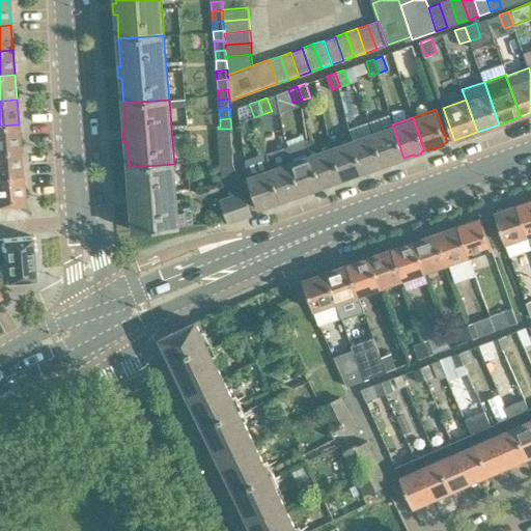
[(0,150),(21,148),(19,124),(0,126),(0,150)]
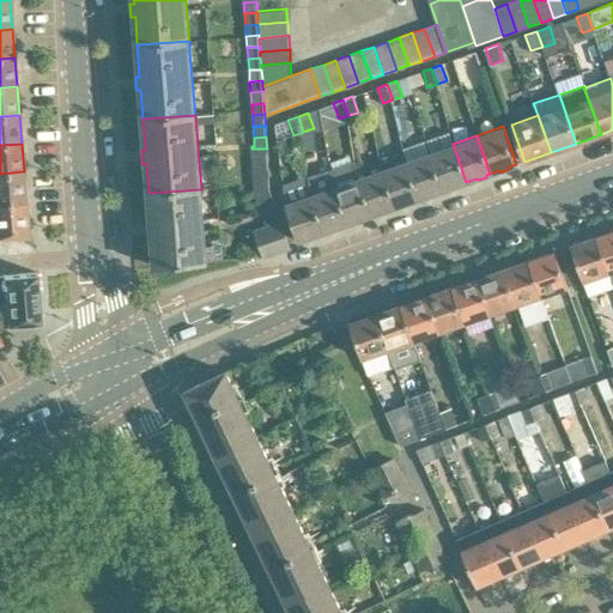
[(466,182),(453,144),(429,152),(442,190),(453,187),(455,188),(462,186),(462,183),(466,182)]
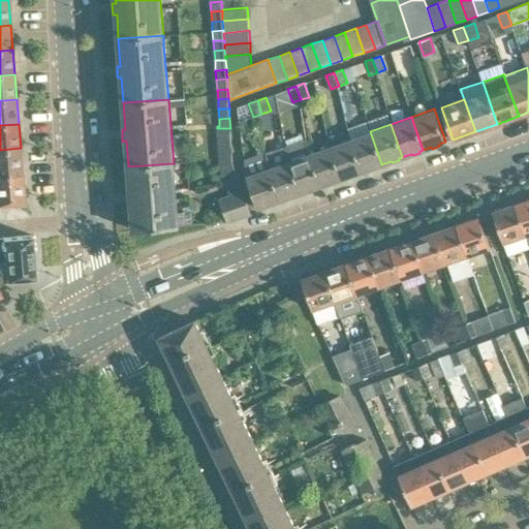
[(230,128),(217,128),(218,138),(231,137),(230,128)]
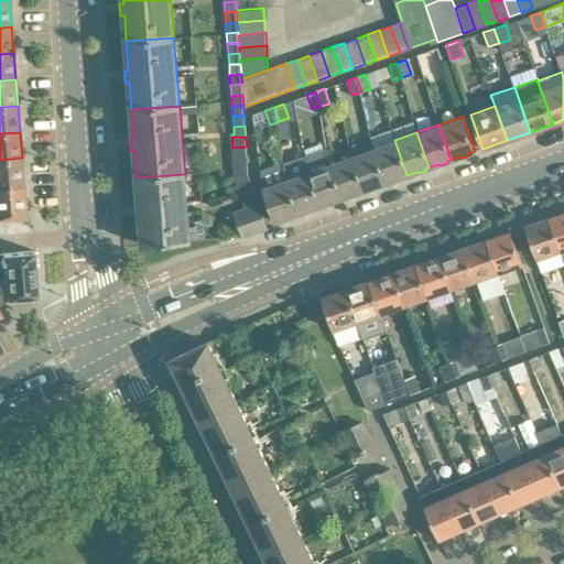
[(407,175),(394,140),(372,148),(386,183),(394,180),(396,182),(403,179),(403,176),(407,175)]
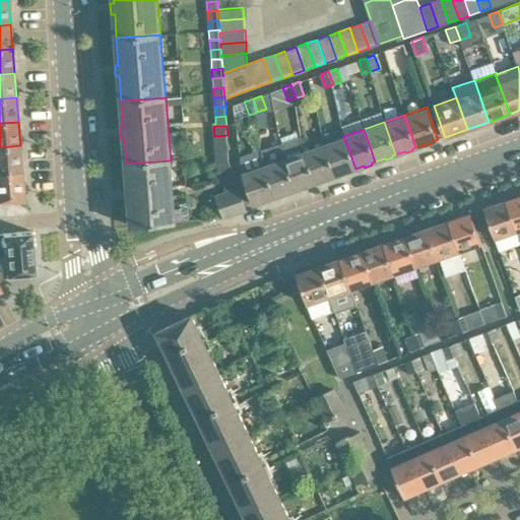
[(228,135),(214,136),(214,145),(229,144),(228,135)]
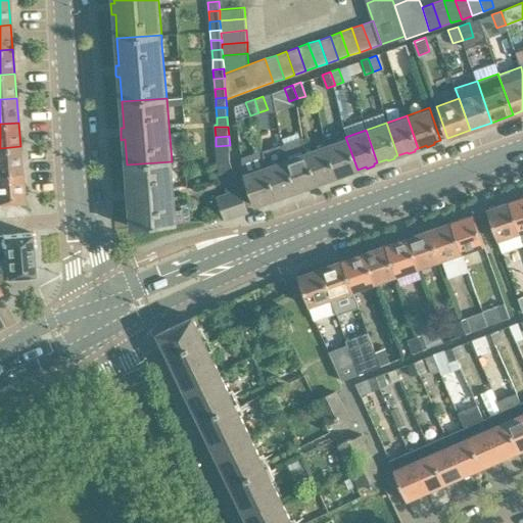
[(358,170),(345,137),(326,144),(337,176),(345,174),(347,175),(353,173),(353,171),(358,170)]
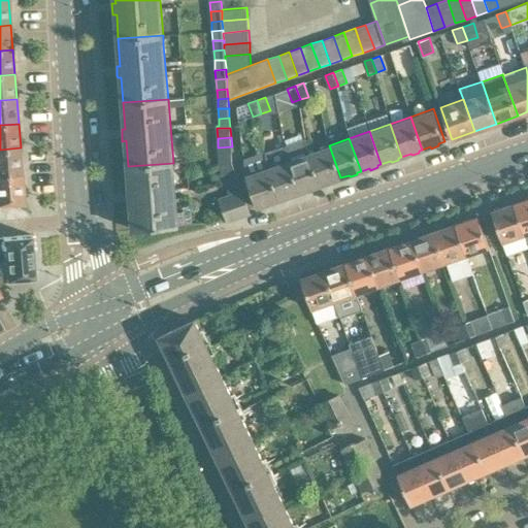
[(320,185),(308,153),(305,139),(286,146),(288,160),(299,192),(307,189),(309,191),(317,189),(317,186),(320,185)]
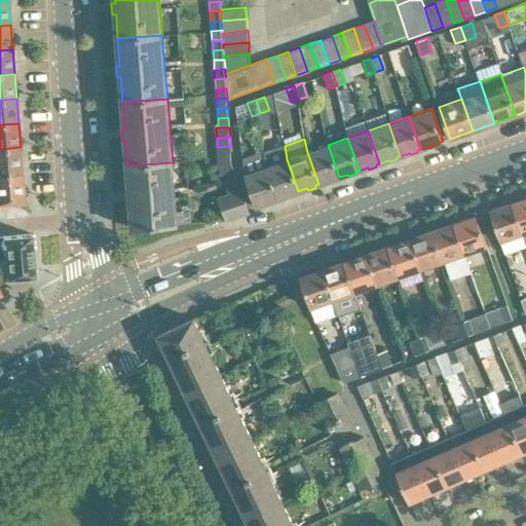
[(339,177),(328,145),(307,152),(318,184),(327,181),(329,183),(335,181),(335,179),(339,177)]
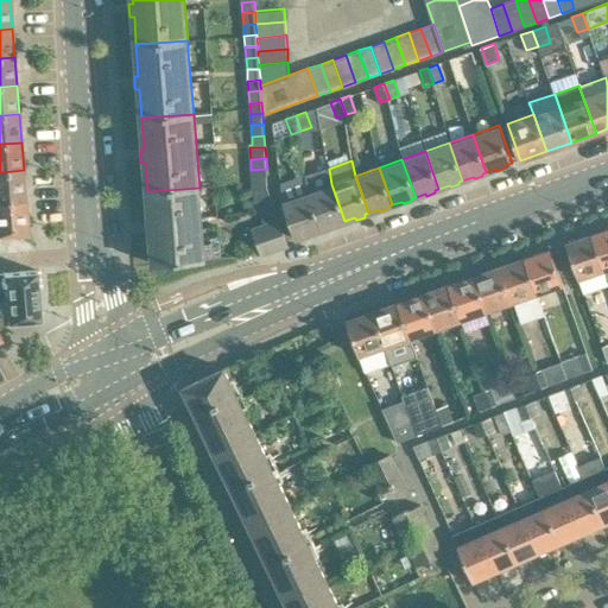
[(267,169),(251,170),(252,182),(267,181),(267,169)]
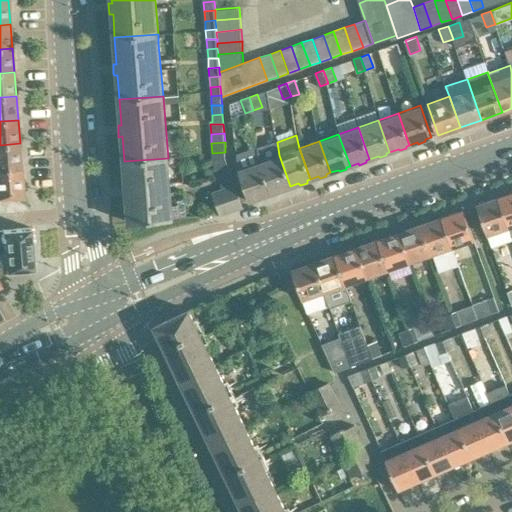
[(277,142),(256,148),(257,154),(259,162),(270,193),(278,191),(279,192),(286,190),(286,188),(290,186),(279,155),(277,142)]
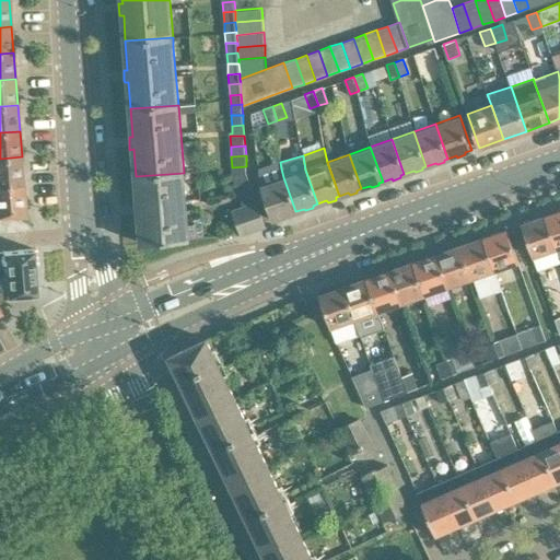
[(0,185),(23,183),(22,156),(0,159),(0,185)]
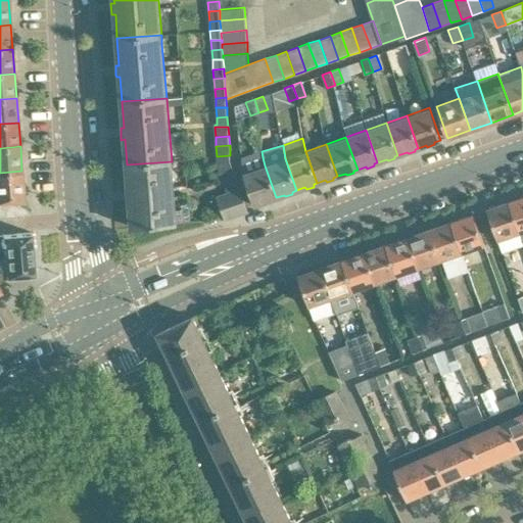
[(230,155),(217,156),(218,163),(218,165),(231,164),(230,155)]
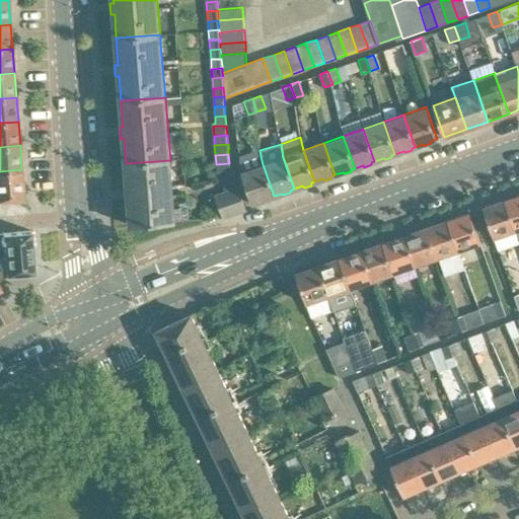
[(175,222),(171,172),(170,160),(126,163),(128,189),(124,190),(125,200),(125,201),(129,201),(131,226),(175,222)]
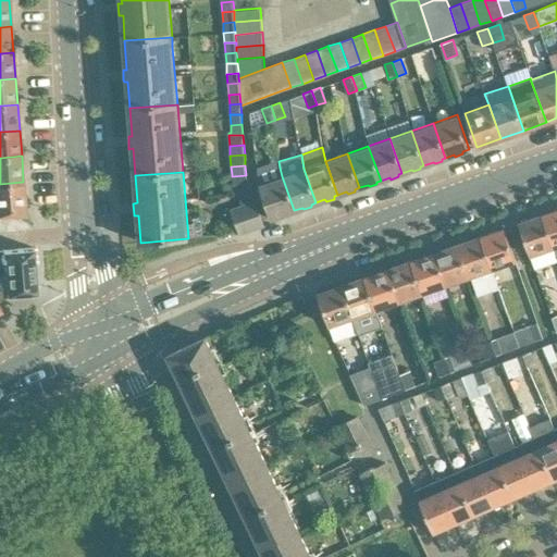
[(246,175),(232,176),(236,188),(249,184),(246,175)]
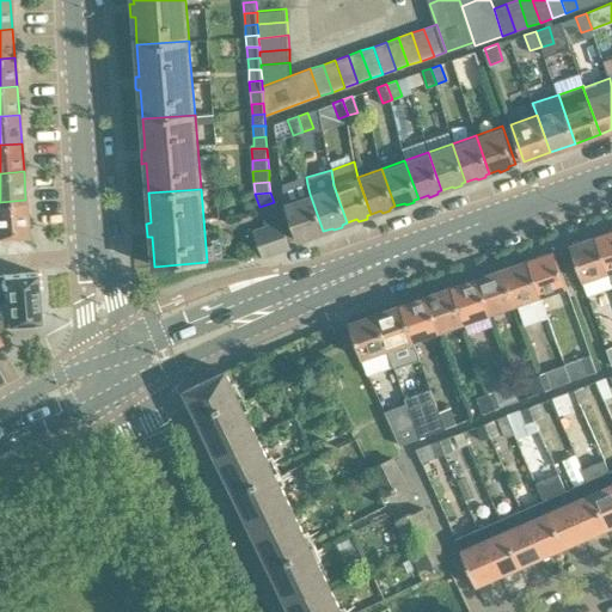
[(323,231),(310,194),(286,202),(299,239),(308,236),(310,238),(318,236),(318,233),(323,231)]
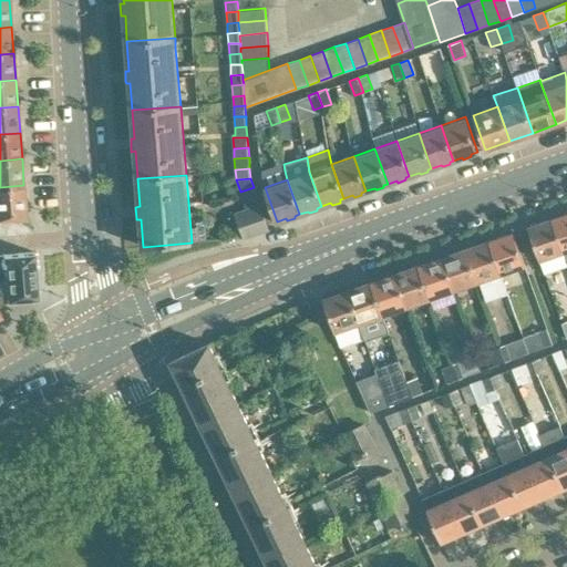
[(0,220),(27,219),(23,185),(0,187),(0,220)]
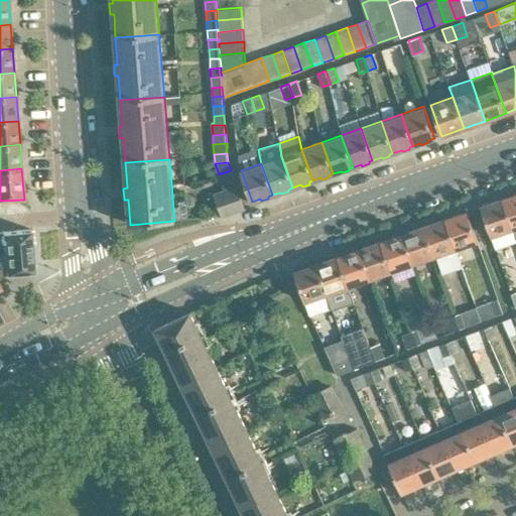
[(231,170),(219,174),(221,181),(233,177),(231,170)]
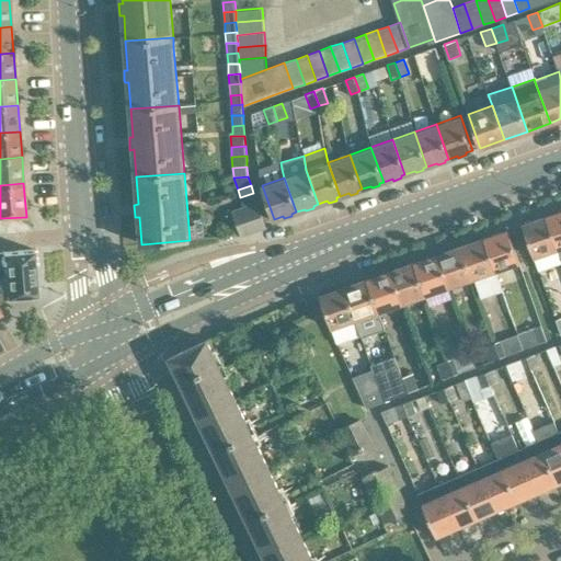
[(253,193),(240,197),(243,206),(256,202),(253,193)]
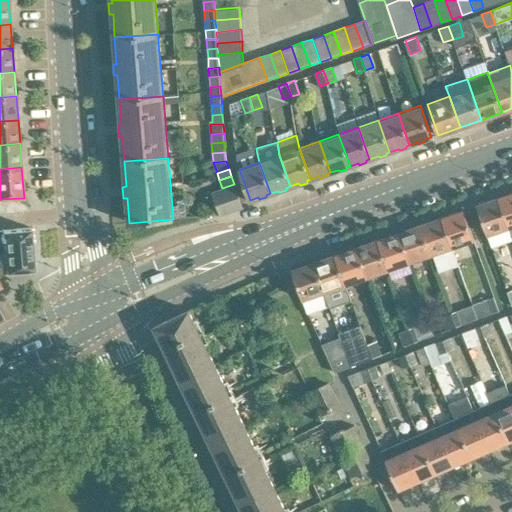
[(242,208),(234,184),(222,188),(212,191),(220,214),(220,215),(242,208)]
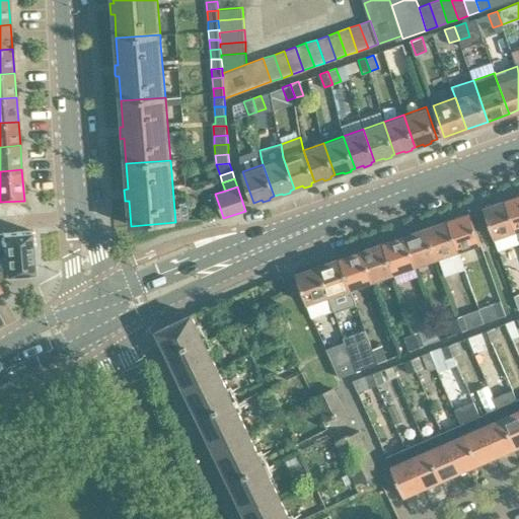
[(518,196),(505,201),(515,229),(518,228),(518,232),(518,196)]
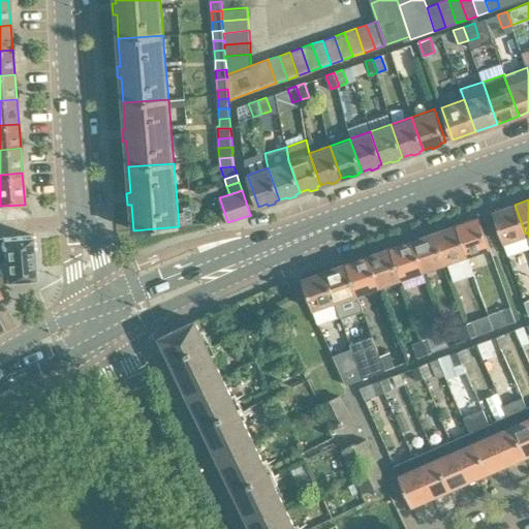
[(525,234),(515,205),(494,212),(503,241),(525,234)]
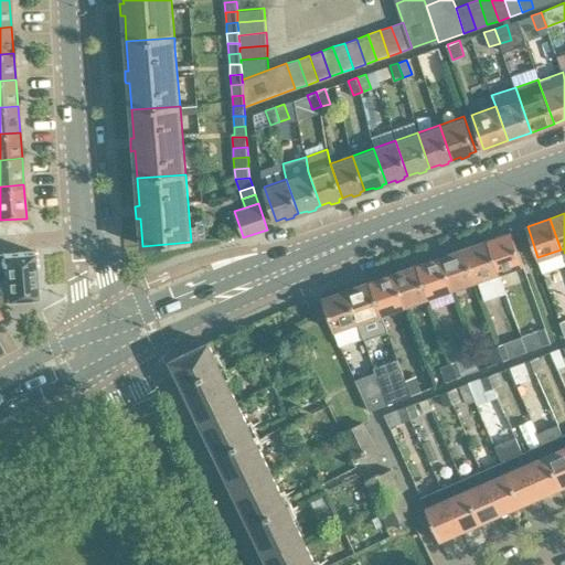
[(523,263),(512,232),(486,241),(498,272),(523,263)]
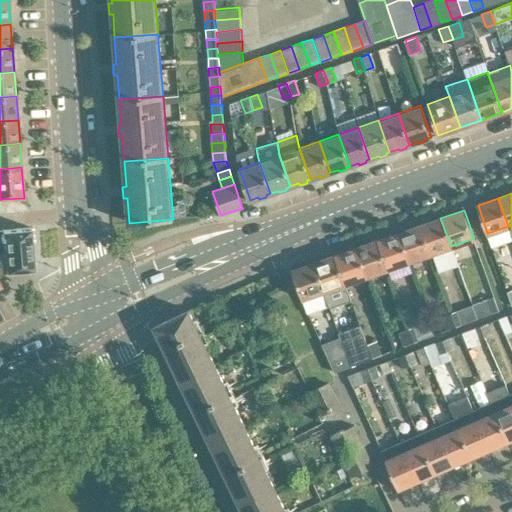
[(451,246),(440,218),(421,225),(430,253),(433,253),(439,272),(457,265),(451,246)]
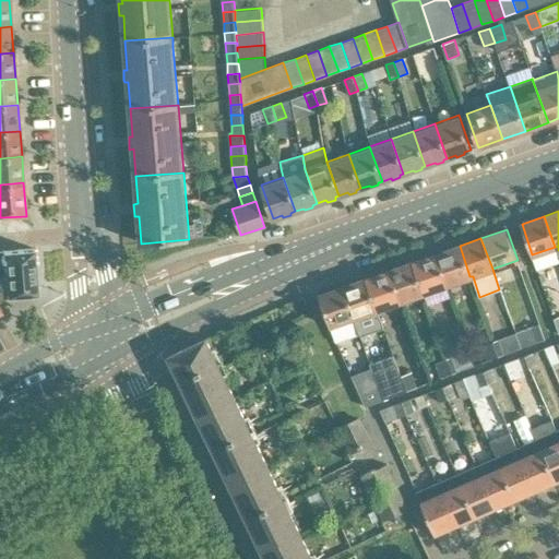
[(470,276),(460,246),(435,254),(445,285),(470,276)]
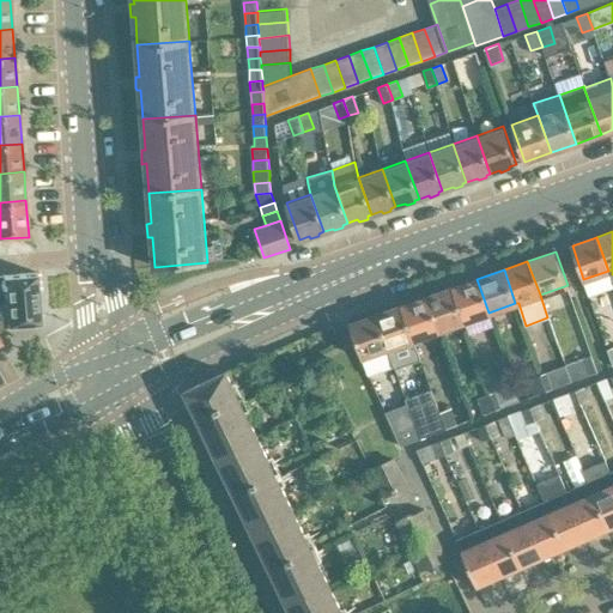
[(41,323),(36,273),(0,275),(0,329),(7,326),(41,323)]
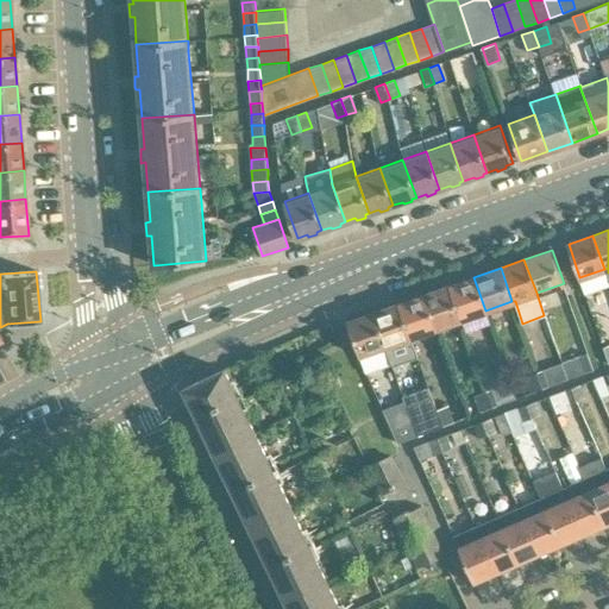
[(485,311),(473,277),(449,286),(460,320),(485,311)]
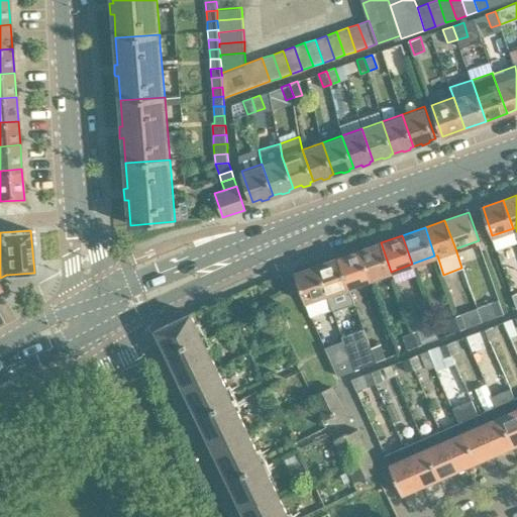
[(391,272),(381,242),(358,250),(369,279),(391,272)]
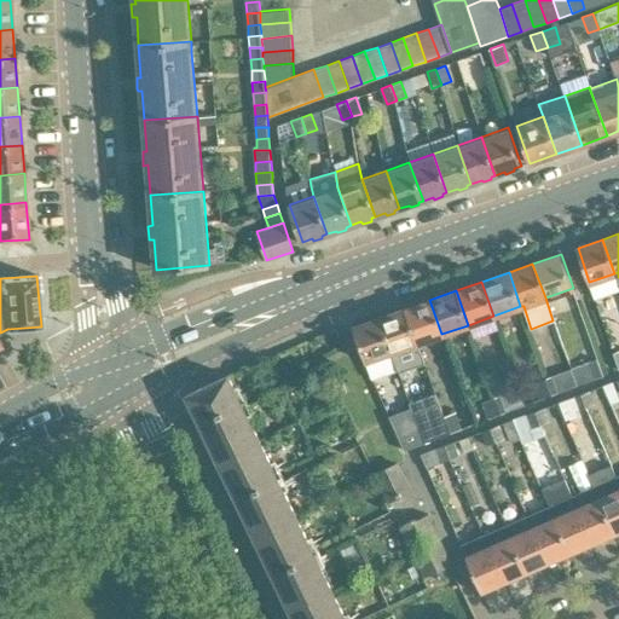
[(441,334),(429,300),(404,308),(416,343),(441,334)]
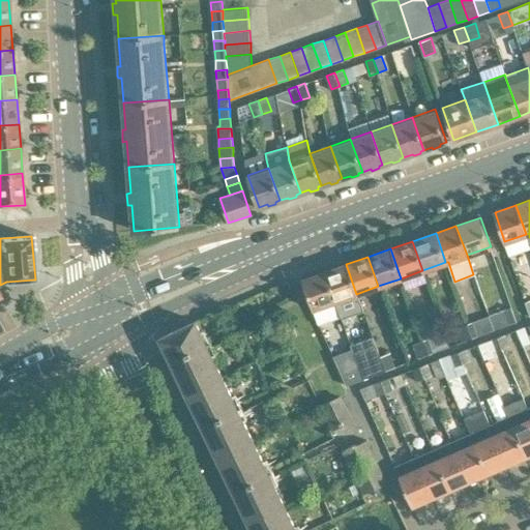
[(346,264),(324,271),(341,318),(362,310),(356,294),(346,264)]
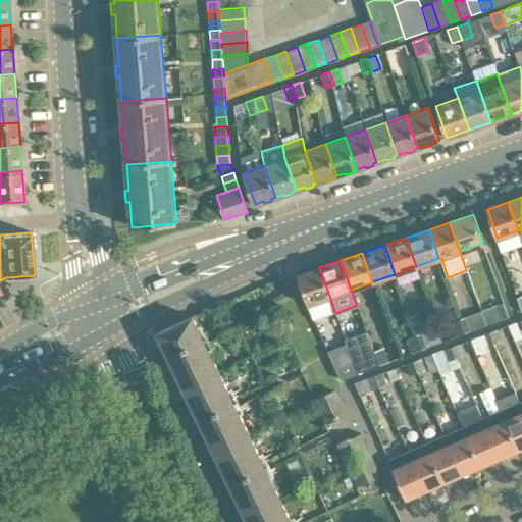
[(319,267),(299,275),(314,320),(335,313),(319,267)]
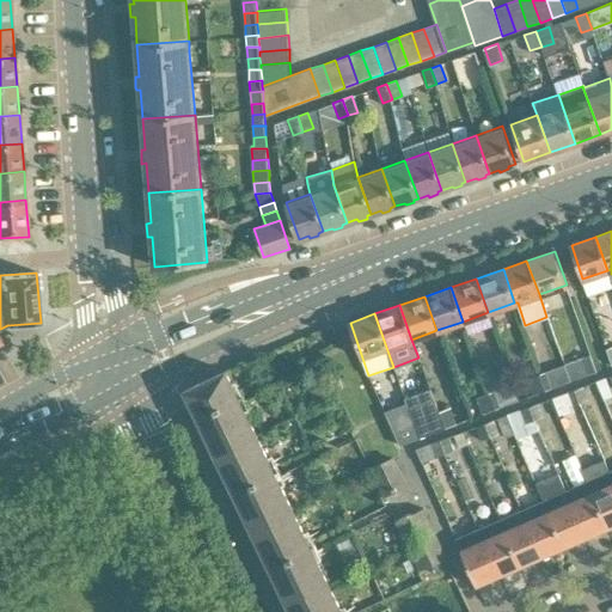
[(597,371),(592,354),(565,363),(571,380),(597,371)]
